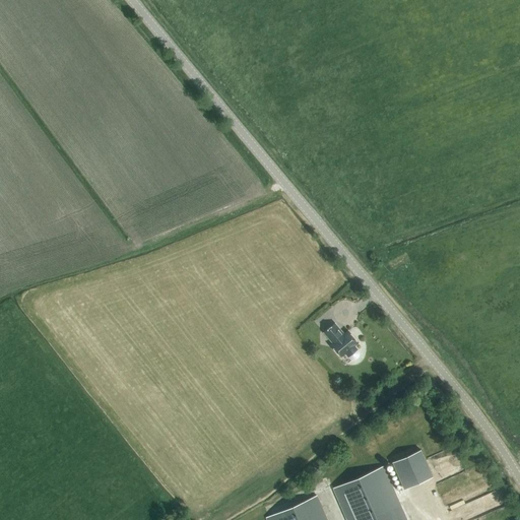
[(341,356),(344,353),(347,358),(350,359),(352,360),(354,360),(356,359),(359,356),(360,353),(360,351),(358,348),(354,345),(359,342),(348,330),(343,334),(340,330),(340,329),(335,323),(324,332),(333,343),(331,344),(341,356)]
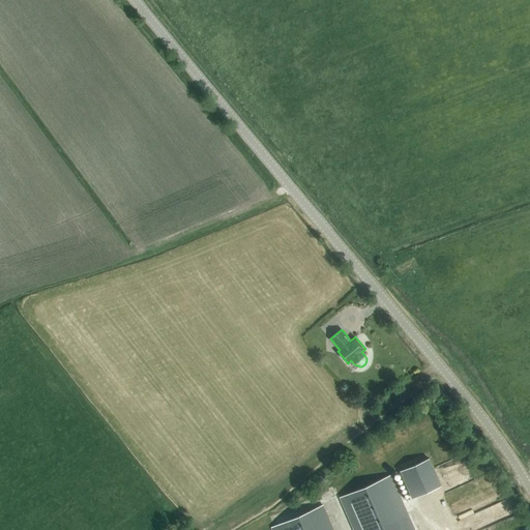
[(415,529),(391,474),(341,497),(354,529),(415,529)]
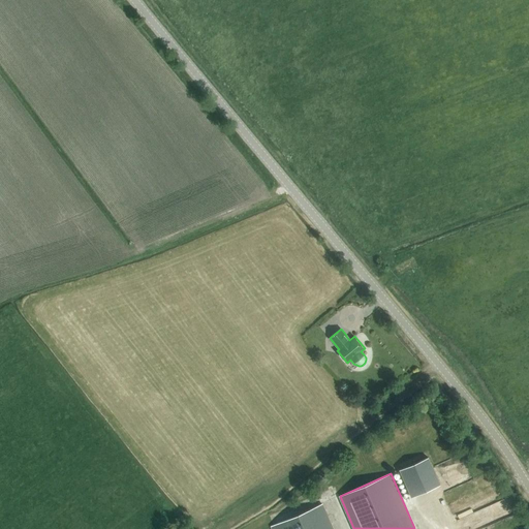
[(497,484),(481,489),(486,499),(501,494),(497,484)]
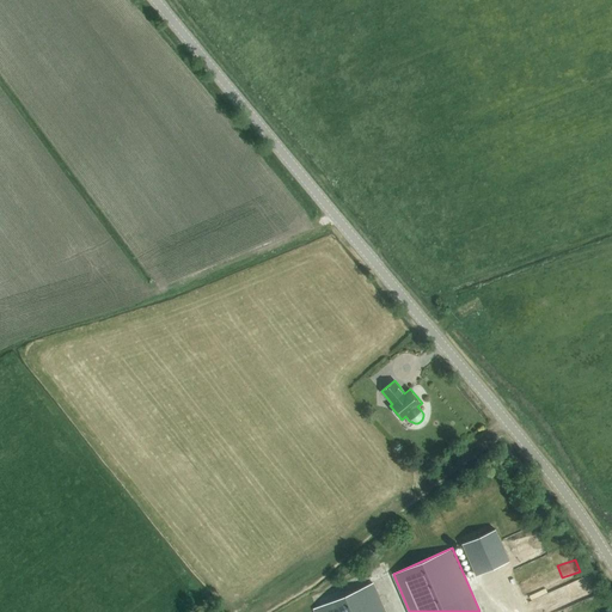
[(534,611),(540,611),(598,591),(592,575),(531,599),(534,611)]
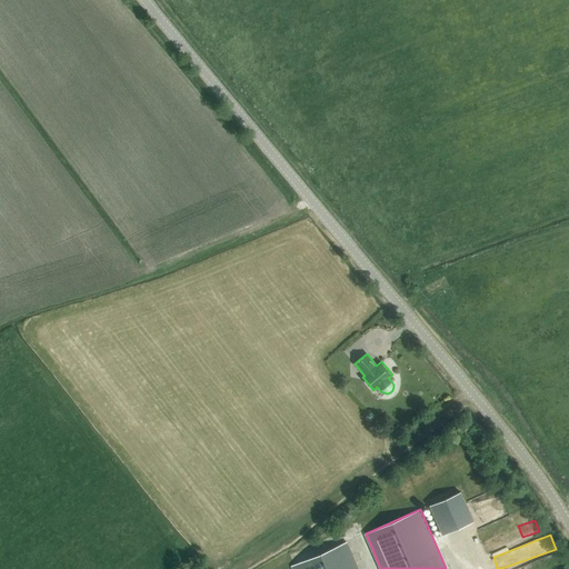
[(358,568),(347,541),(293,565),(295,568),(358,568)]
